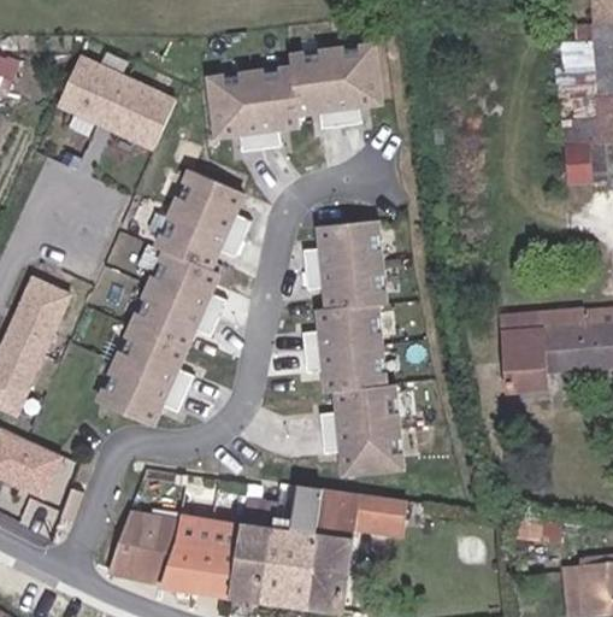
[(612,21),(612,0),(587,0),(589,23),(612,21)]
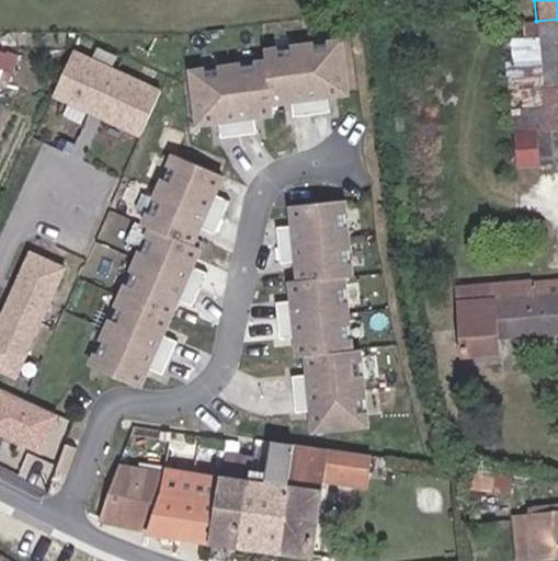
[(545,87),(557,86),(557,19),(536,21),(537,37),(524,37),(509,38),(510,61),(503,63),(507,110),(546,106),(545,87)]
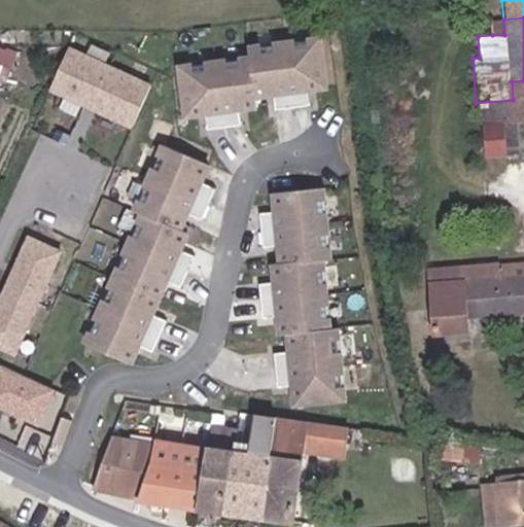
[(504,35),(503,20),(492,21),(492,35),(504,35)]
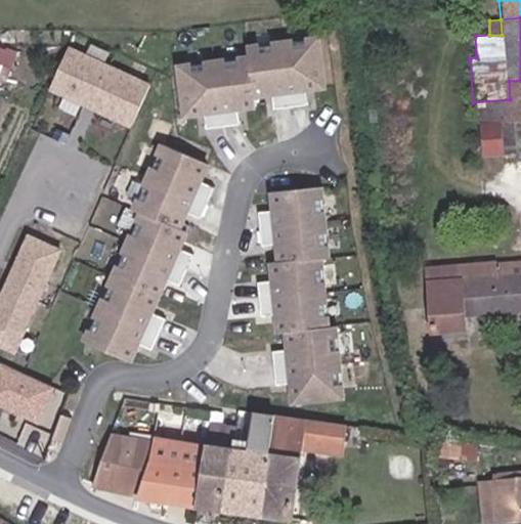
[(200,113),(202,129),(237,124),(235,108),(253,106),(252,96),(268,93),(270,110),(305,104),(304,89),(320,87),(314,38),(244,46),(245,56),(175,66),(181,116),(200,113)]
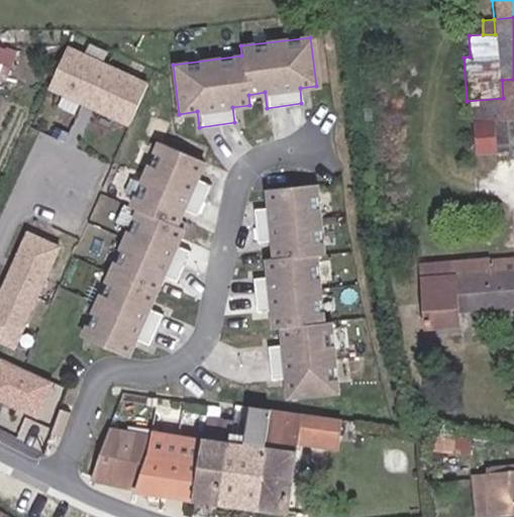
[(141,78),(68,40),(49,79),(121,116),(141,78)]
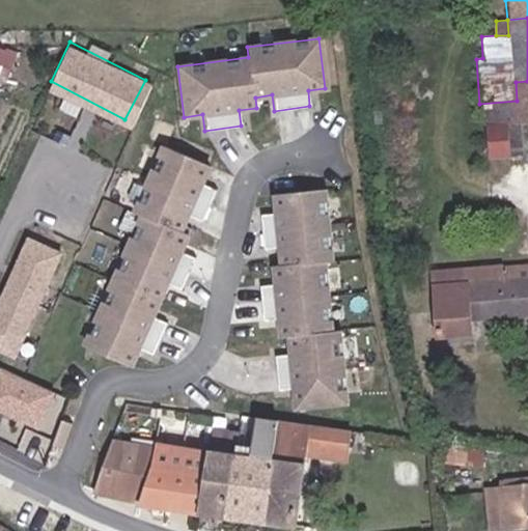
[(0,78),(6,80),(16,49),(0,44),(0,78)]
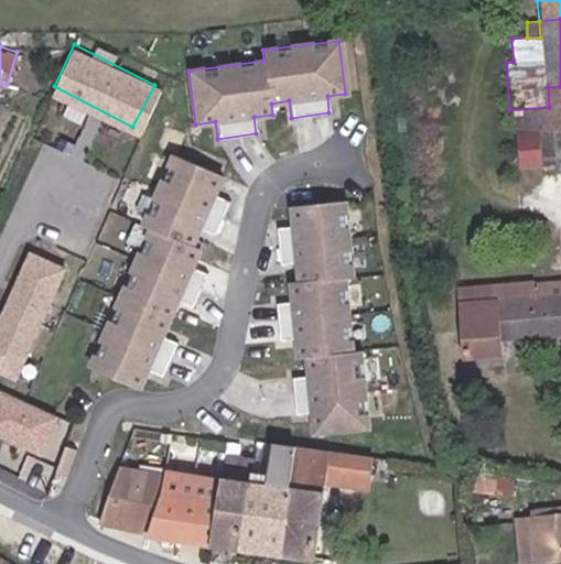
[(560,127),(560,86),(548,87),(549,107),(551,128),(560,127)]
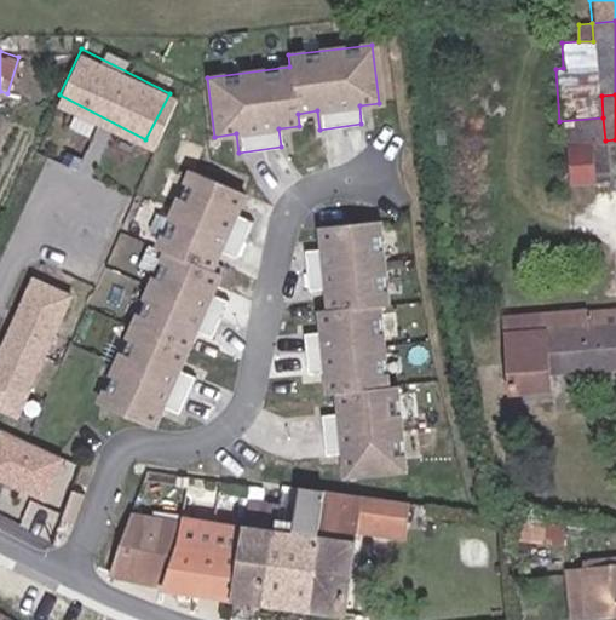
[(605,141),(603,118),(559,121),(563,183),(593,181),(591,142),(605,141)]
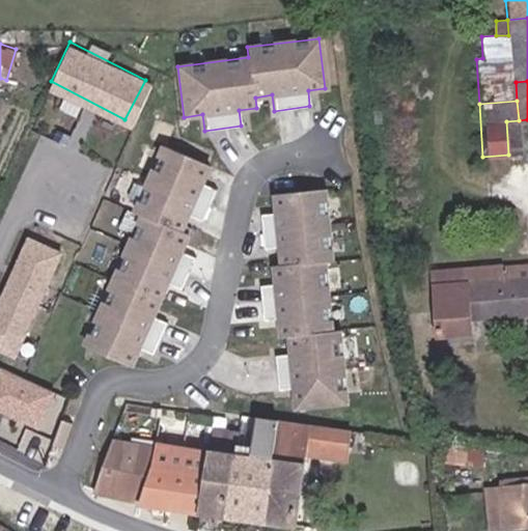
[(520,154),(519,120),(506,121),(508,155),(520,154)]
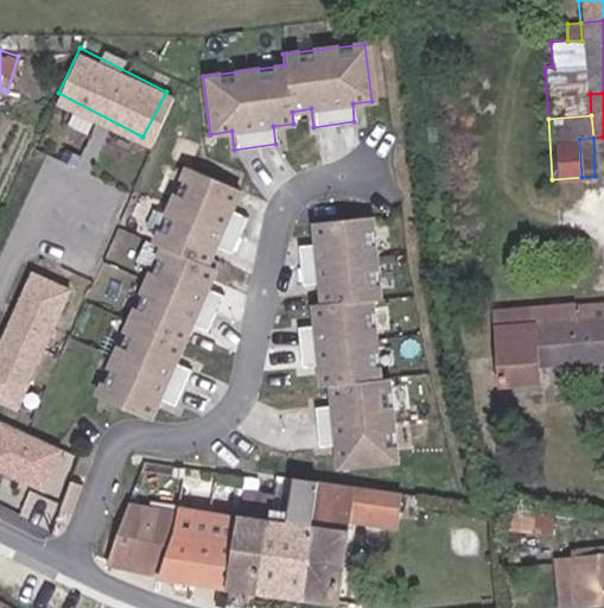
[(95,396),(147,419),(156,400),(172,407),(190,369),(173,361),(190,324),(205,331),(222,295),(205,287),(215,268),(205,265),(214,246),(230,253),(246,217),(229,209),(237,191),(188,168),(154,241),(163,246),(95,396)]
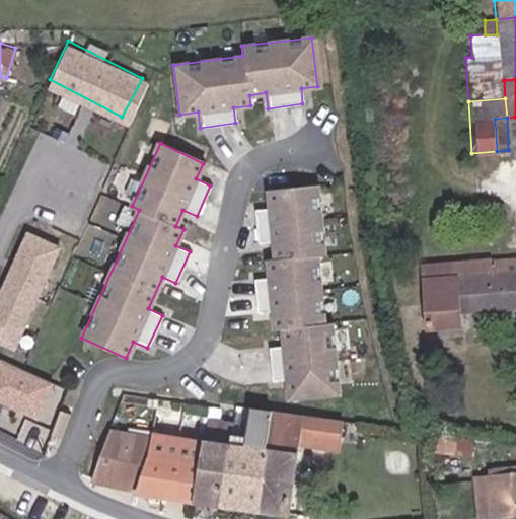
[(288,397),(337,392),(329,322),(321,323),(314,254),(322,253),(315,184),(267,190),(268,208),(252,209),(256,244),(272,242),(274,260),(265,261),(267,279),(252,280),(255,313),(272,312),(273,329),(281,328),(283,346),(267,348),(271,382),(286,380),(288,397)]
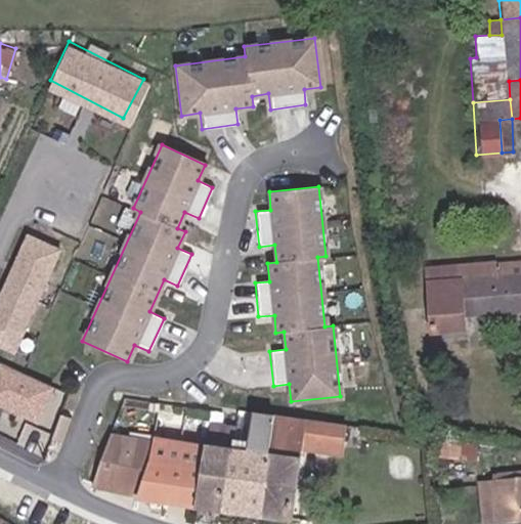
[(57,250),(25,235),(0,291),(0,346),(11,352),(57,250)]
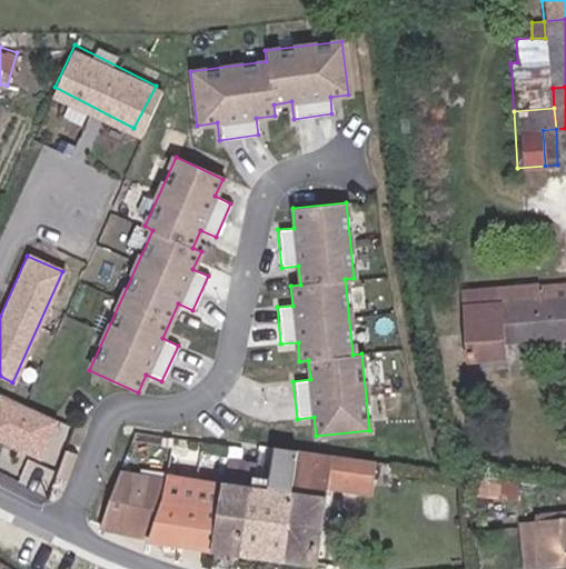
[(565,281),(537,283),(538,300),(565,298),(565,281)]
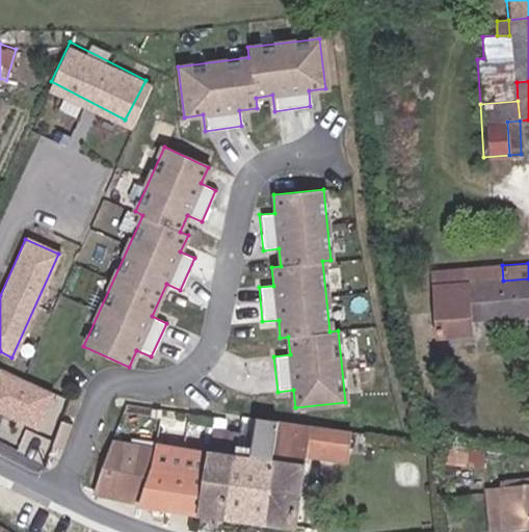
[(528,278),(503,281),(502,265),(431,271),(434,312),(443,312),(443,325),(435,326),(437,337),(471,333),(469,318),(528,313),(528,278)]
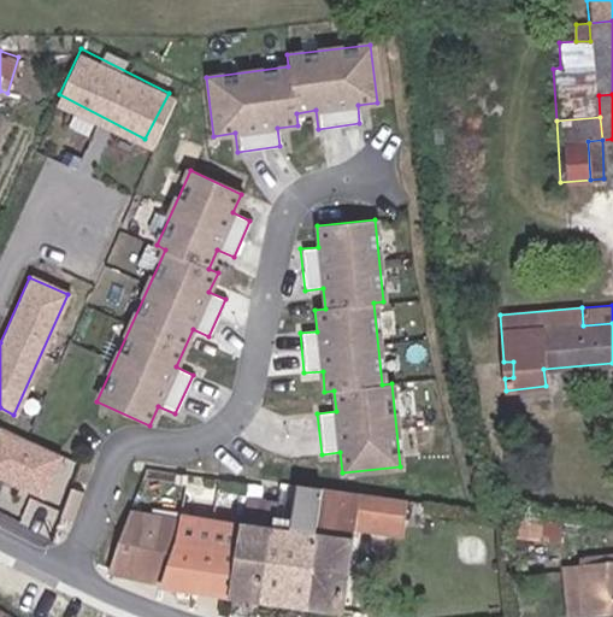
[(513,362),(504,362),(505,378),(513,377),(513,362)]
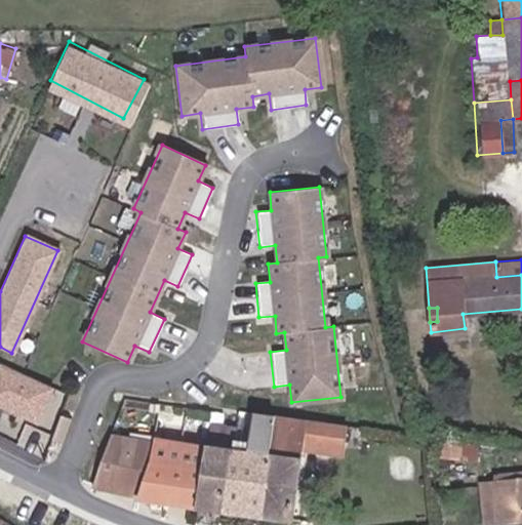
[(0,407),(34,423),(53,380),(0,371),(0,407)]
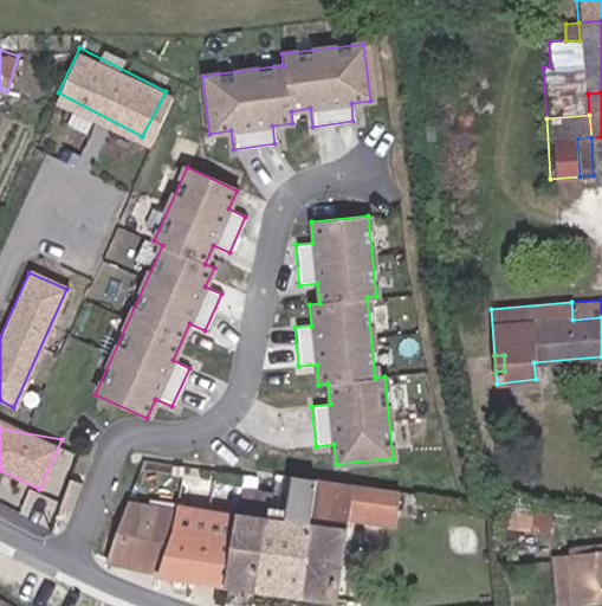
[(253,590),(302,595),(318,481),(291,477),(286,510),(267,507),(253,590)]
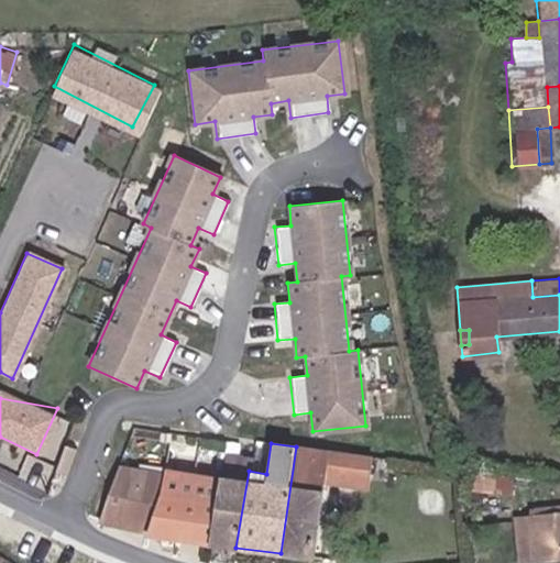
[(364,487),(369,456),(296,446),(281,553),(313,559),(324,482),(364,487)]
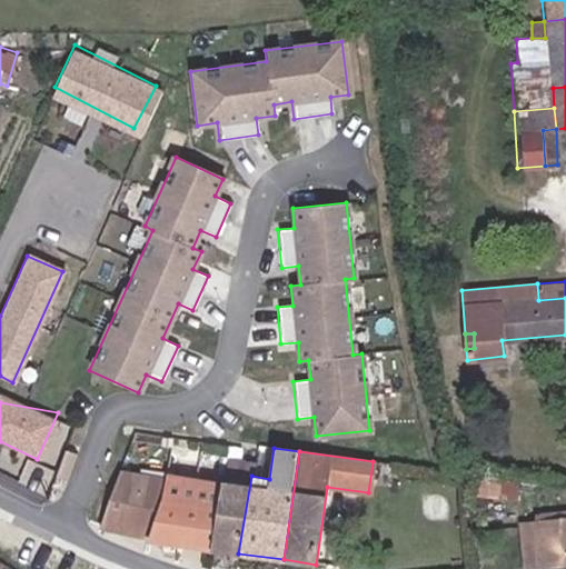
[(51,480),(62,485),(73,458),(61,453),(51,480)]
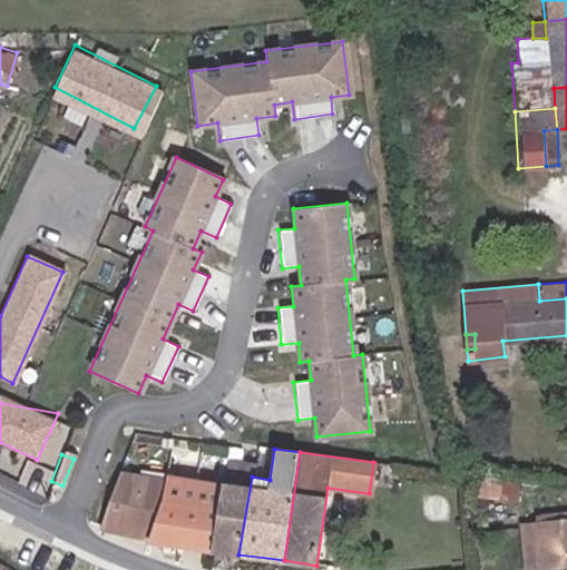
[(211,550),(238,554),(252,477),(254,465),(226,461),(222,484),(211,550)]
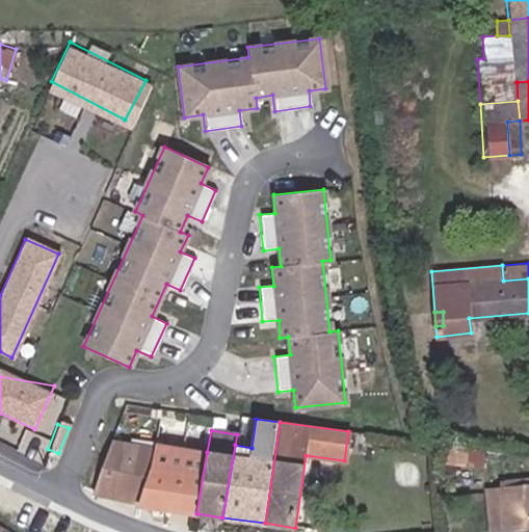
[(110,443),(90,495),(196,513),(207,452),(155,443),(153,451),(110,443)]
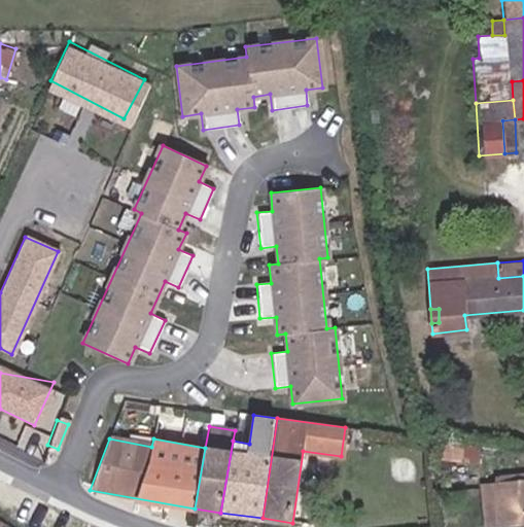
[(443,457),(459,458),(460,447),(444,445),(443,457)]
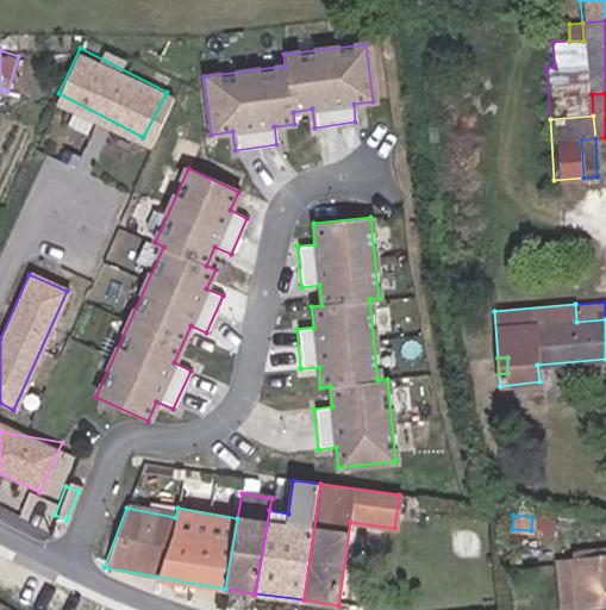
[(605,604),(605,554),(572,558),(576,609),(605,604)]
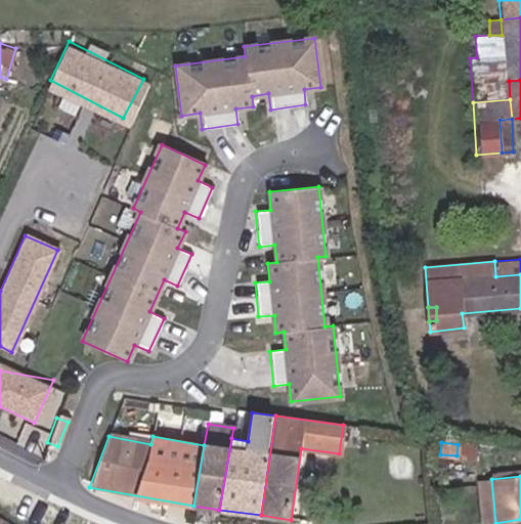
[(483,523),(495,523),(491,479),(478,481),(483,523)]
